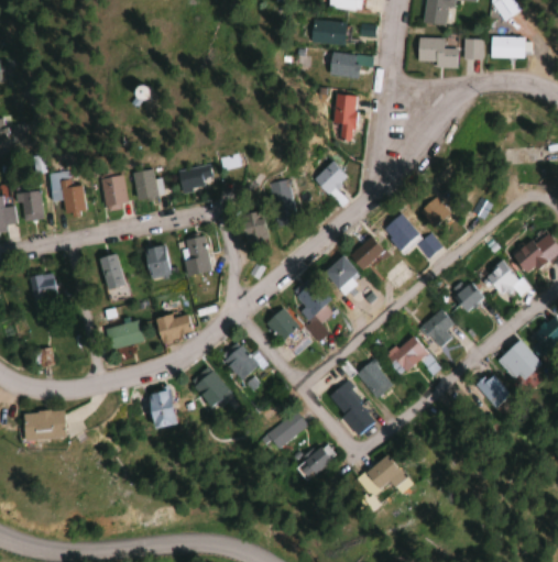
[(364,10),(364,0),(330,0),(330,10),(364,10)]
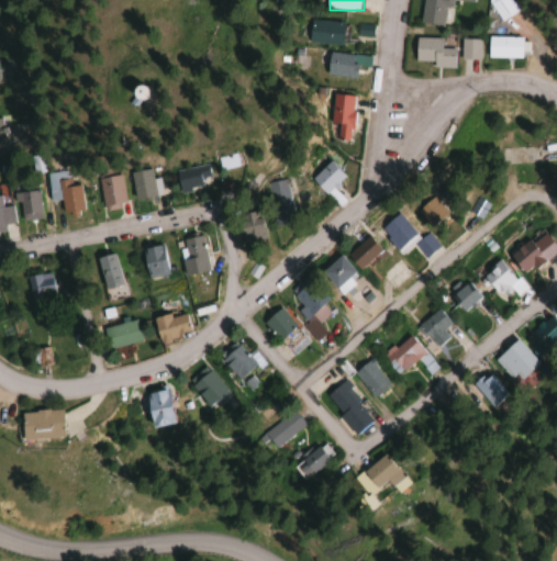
[(455,8),(456,0),(427,0),(424,22),(447,25),(450,8),(455,8)]
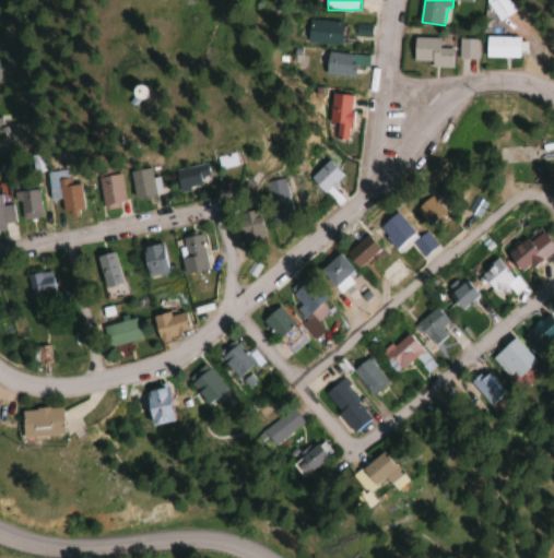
[(488,0),(503,20),(517,9),(510,0),(488,0)]
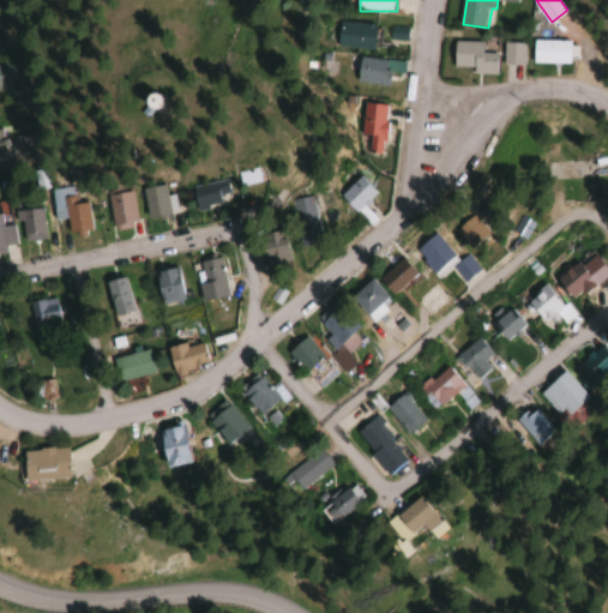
[(342,47),(377,49),(379,24),(343,22),(342,47)]
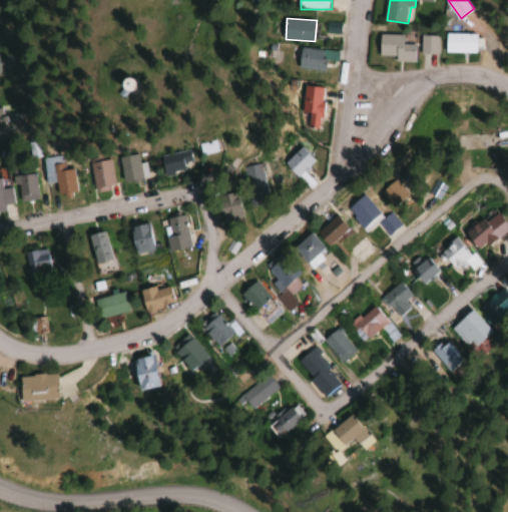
[(448,52),(478,52),(478,32),(448,32),(448,52)]
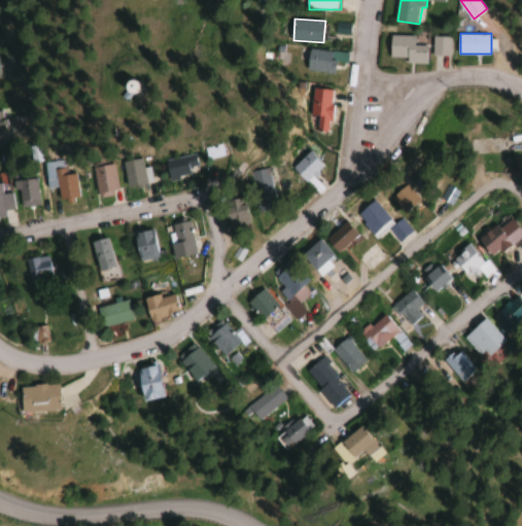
[(418,35),(393,35),(393,58),(410,58),(410,64),(429,64),(429,44),(418,44),(418,35)]
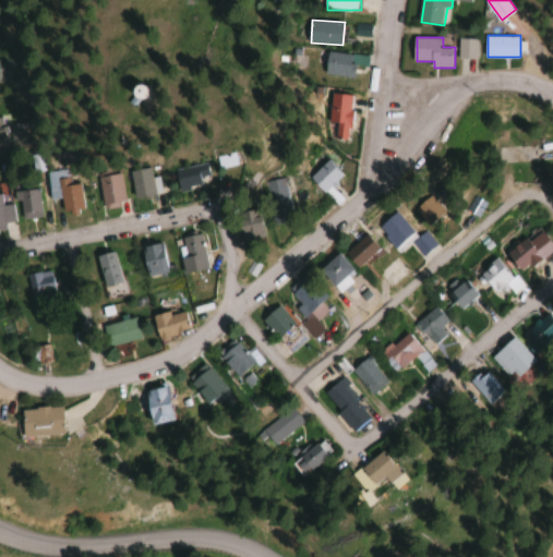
[(480,38),(461,38),(460,58),(479,58),(480,38)]
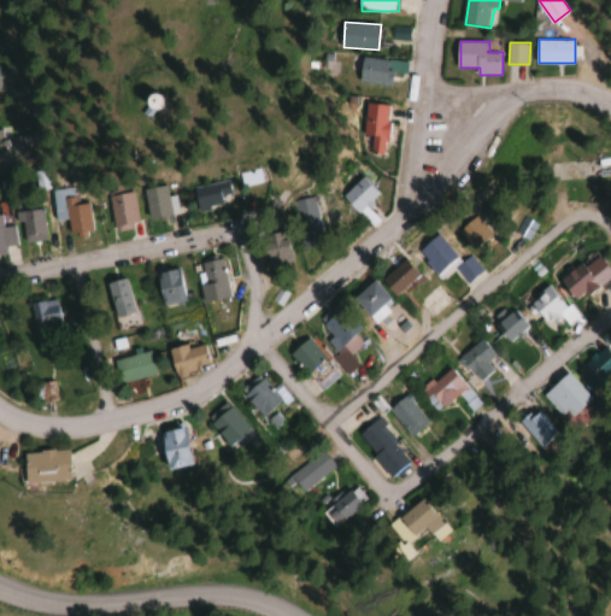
[(362,82),(394,86),(397,62),(364,58),(362,82)]
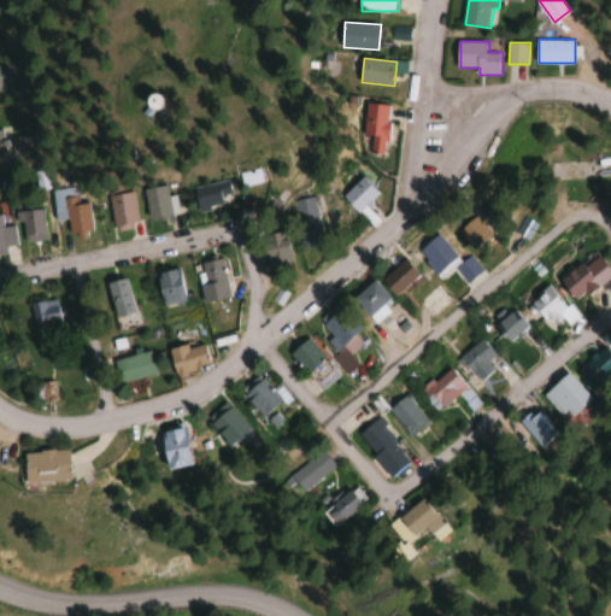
[(153,111),(158,99),(147,94),(142,106),(153,111)]
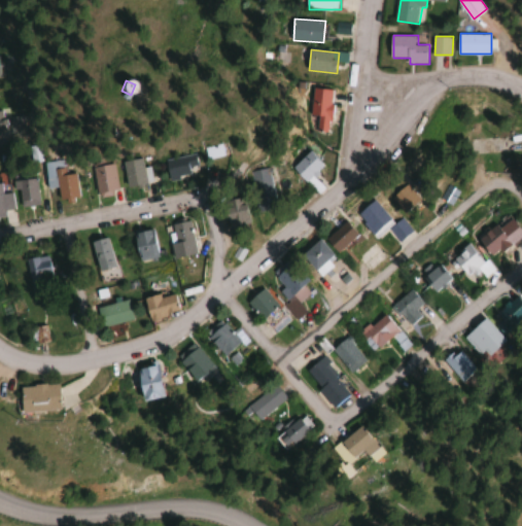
[(313,131),(334,131),(335,89),(314,89),(313,131)]
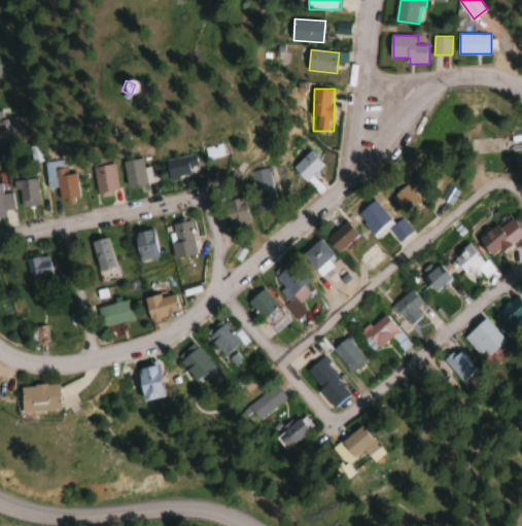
[(0,129),(11,128),(8,109),(0,110),(0,129)]
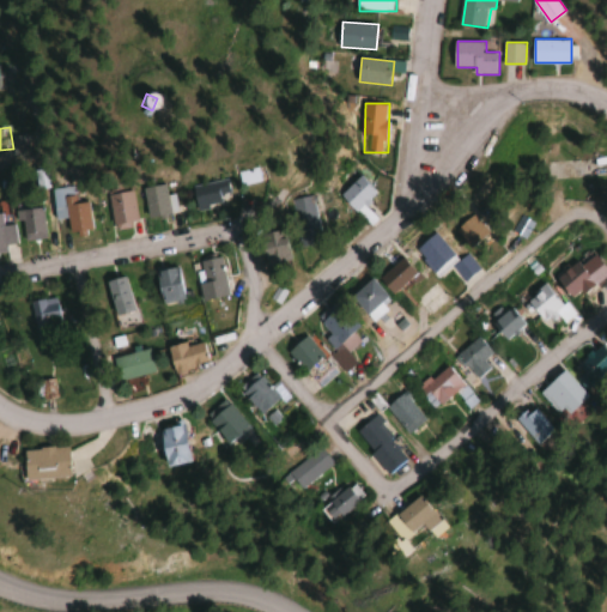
[(341,195),(357,212),(378,192),(362,176),(341,195)]
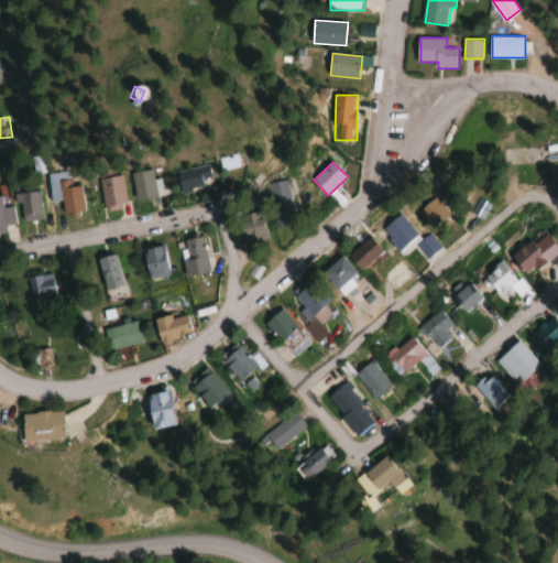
[(211,179),(209,164),(177,170),(181,194),(205,190),(203,180),(211,179)]
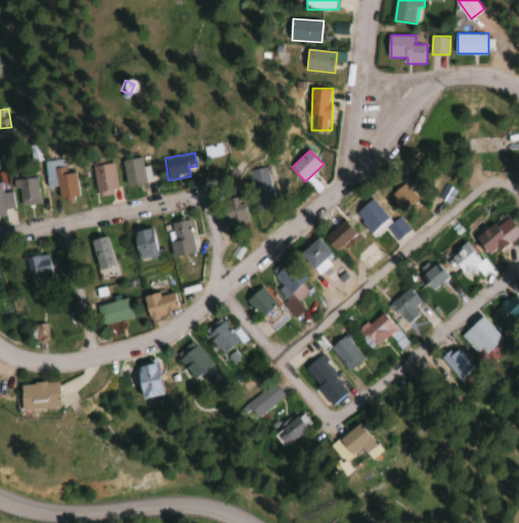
[(144,168),(141,157),(123,161),(128,186),(150,181),(147,167),(144,168)]
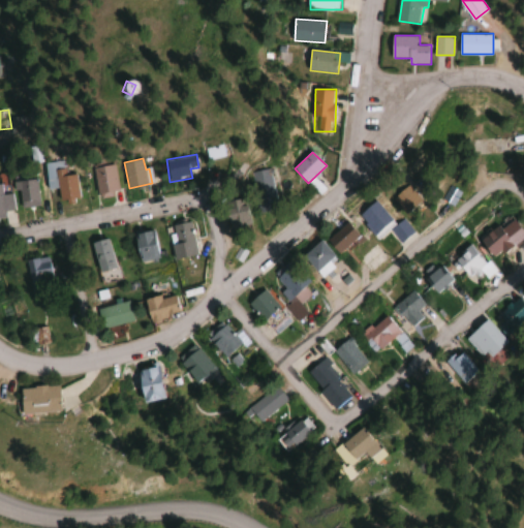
[(48,162),(51,188),(60,187),(62,202),(82,198),(78,173),(68,175),(66,159),(48,162)]
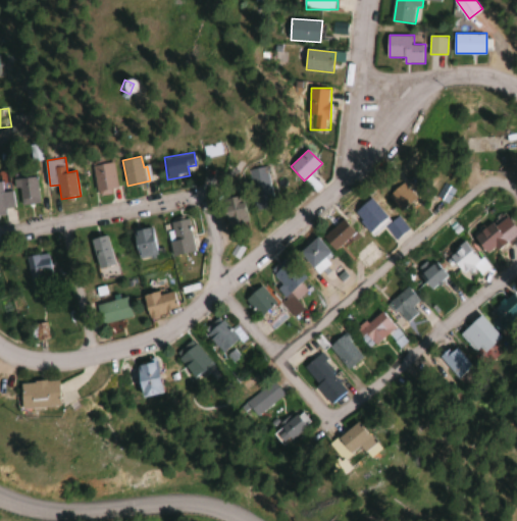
[(99,195),(119,192),(113,161),(93,165),(99,195)]
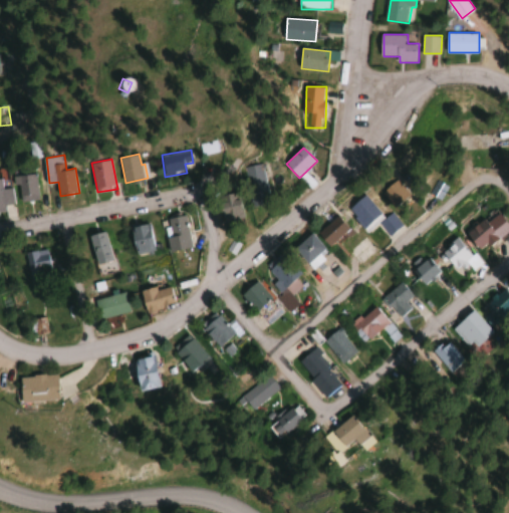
[(271,203),(266,164),(247,167),(252,205),(271,203)]
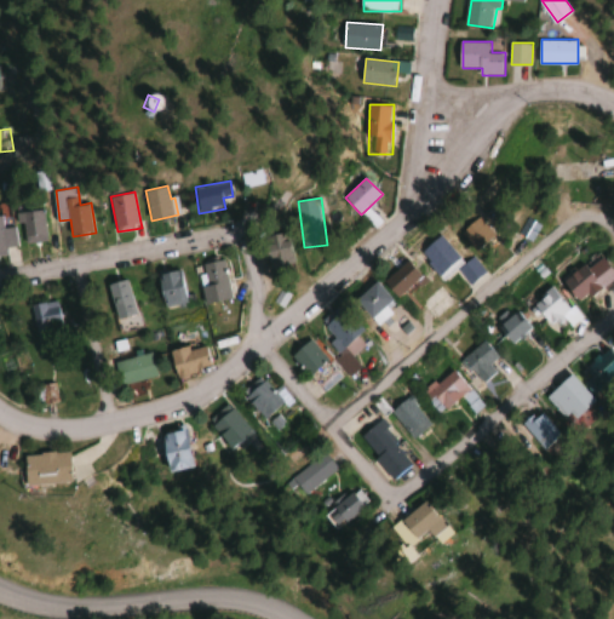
[(23,212),(26,242),(50,240),(46,210),(23,212)]
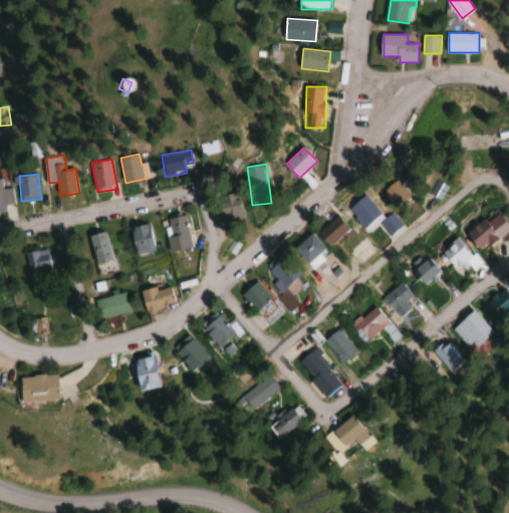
[(0,211),(8,210),(7,205),(17,203),(14,187),(6,189),(4,178),(0,178),(0,211)]
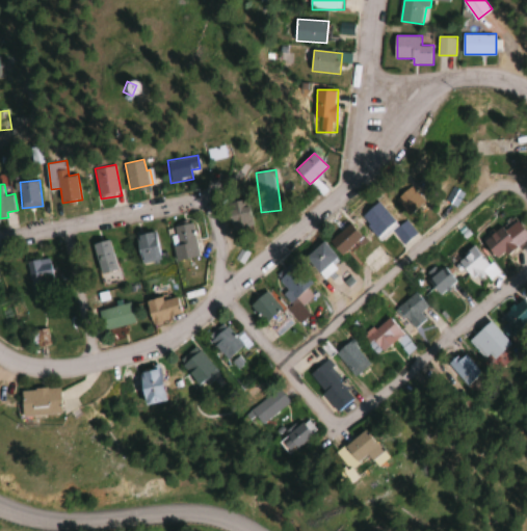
[(425,202),(413,186),(397,198),(410,214),(425,202)]
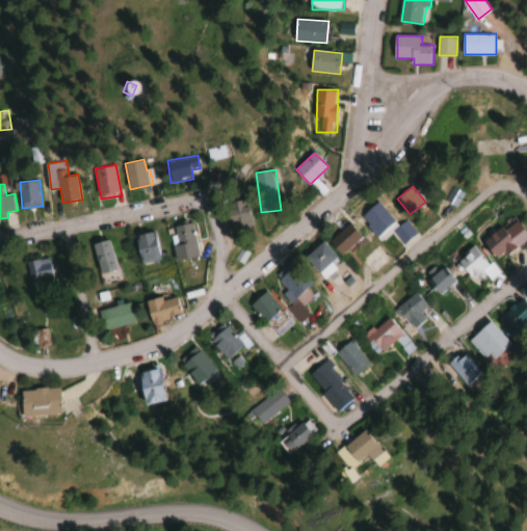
[(446,198),(456,206),(466,193),(456,186),(446,198)]
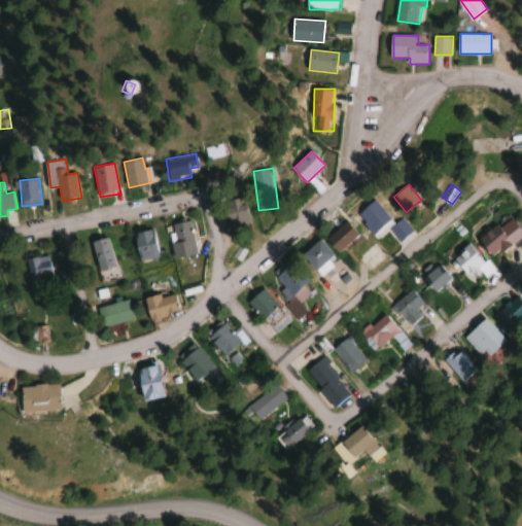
[(251,222),(244,197),(224,202),(232,228),(251,222)]
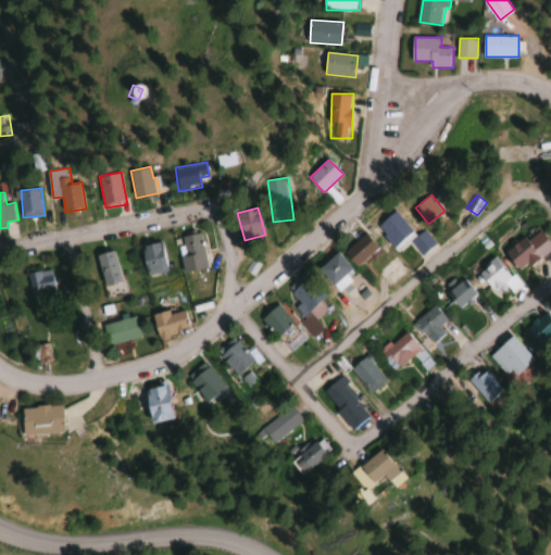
[(425,253),(437,241),(426,230),(420,237),(396,211),(378,226),(397,247),(409,236),(425,253)]
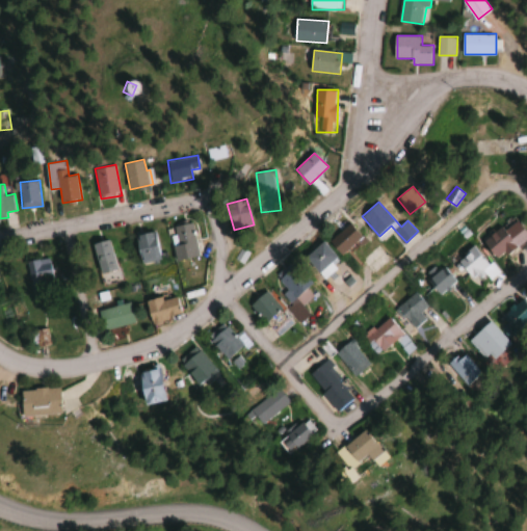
[(526,229),(521,218),(484,237),(496,259),(526,243),(526,229)]
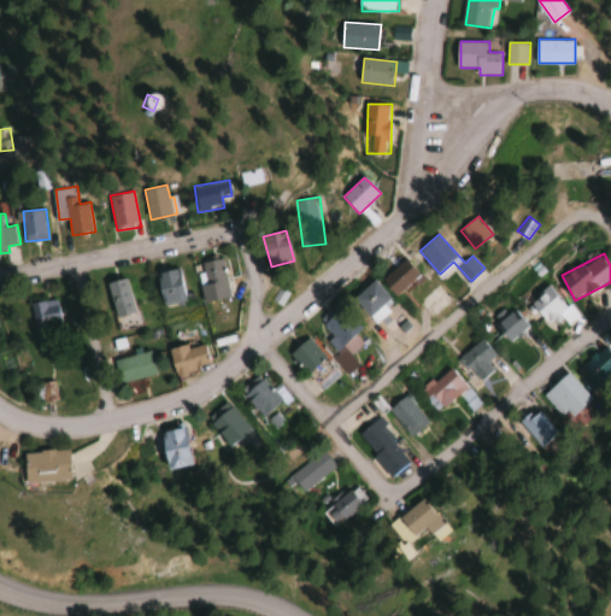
[(206,301),(234,295),(225,258),(199,264),(206,301)]
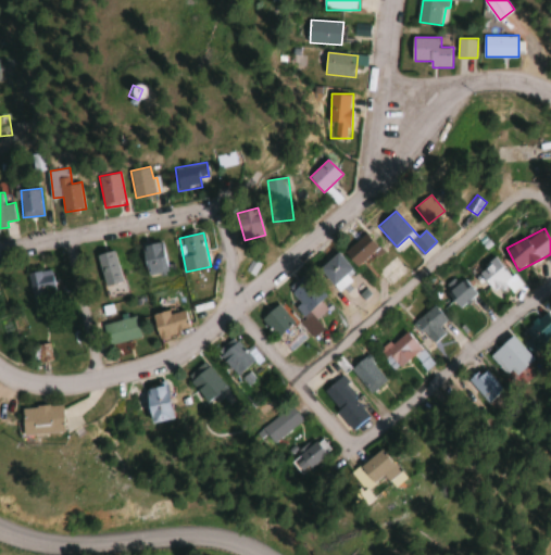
[(346,252),(358,266),(379,247),(367,234),(346,252)]
